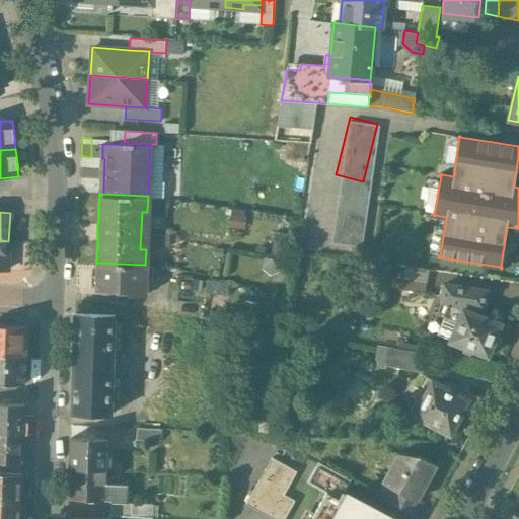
[(8,241),(0,240),(0,269),(7,270),(8,241)]
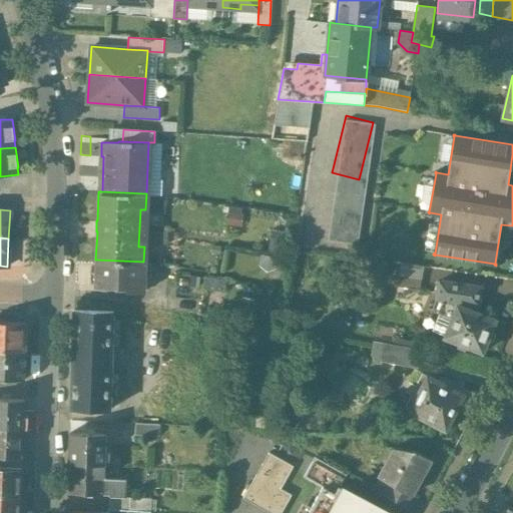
[(143,262),(95,260),(94,285),(126,286),(126,289),(142,289),(143,262)]
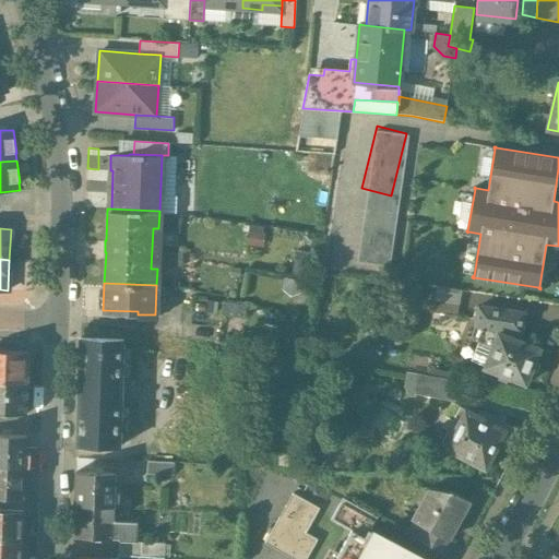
[(462,290),(437,287),(435,299),(460,304),(462,290)]
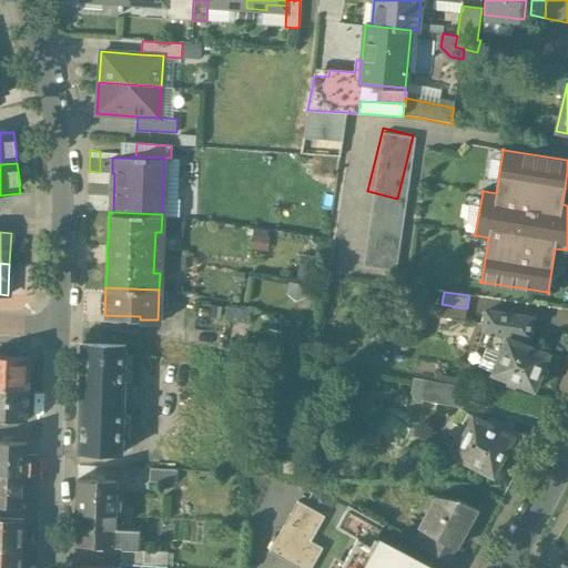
[(467,308),(442,304),(440,317),(465,321),(467,308)]
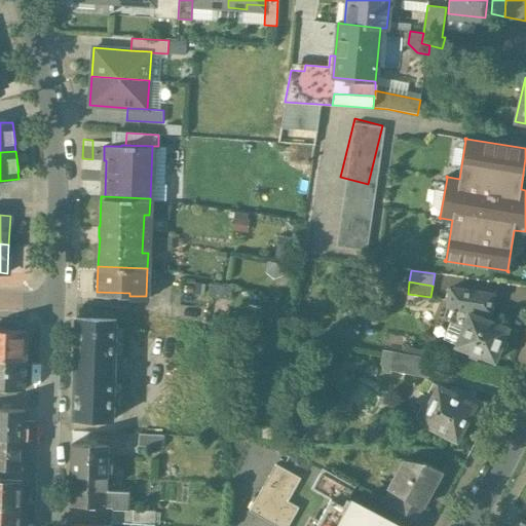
[(219,292),(188,287),(187,294),(219,299),(219,292)]
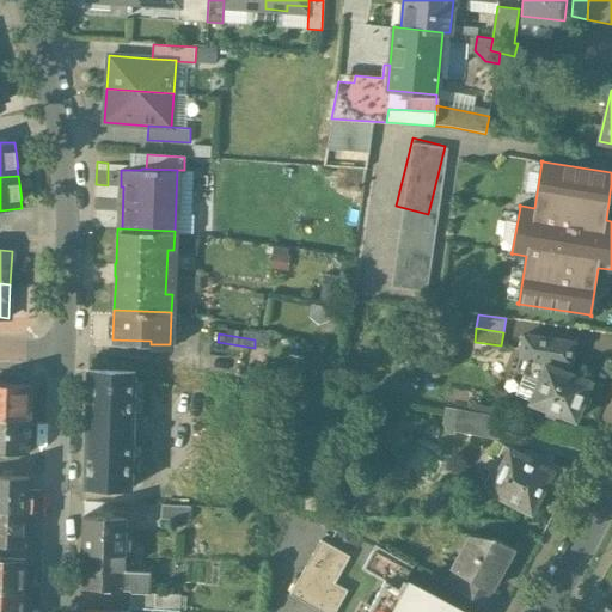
[(501,346),(475,342),(472,354),(500,359),(501,346)]
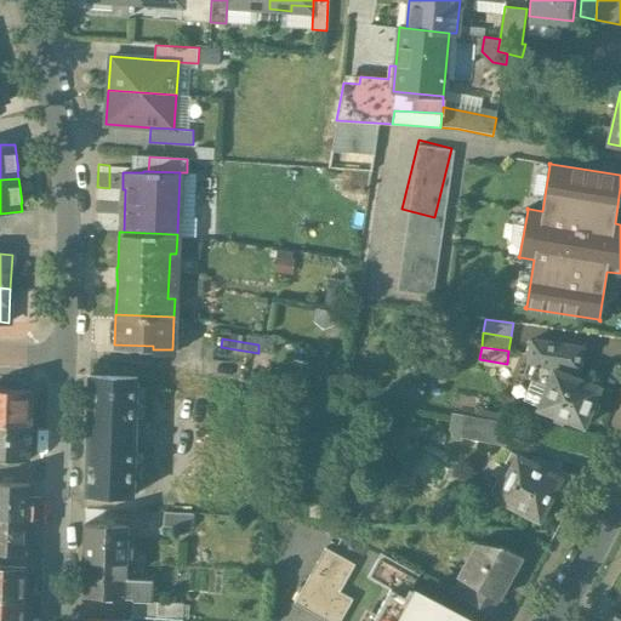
[(552,370),(537,364),(530,381),(546,387),(552,370)]
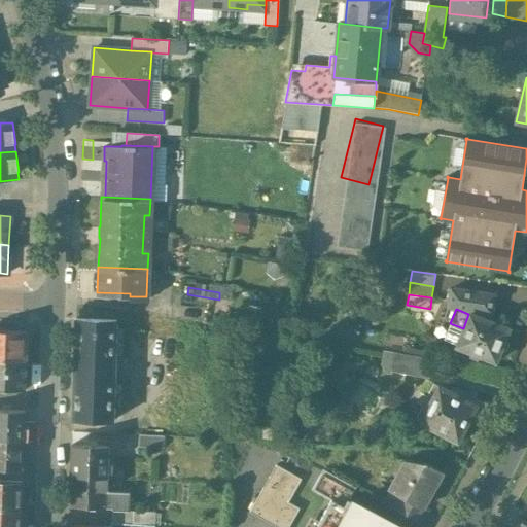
[(463,328),(455,349),(495,364),(499,355),(502,355),(505,354),(506,354),(507,353),(508,351),(511,348),(510,345),(508,343),(507,342),(505,340),(510,329),(468,314),(463,328)]
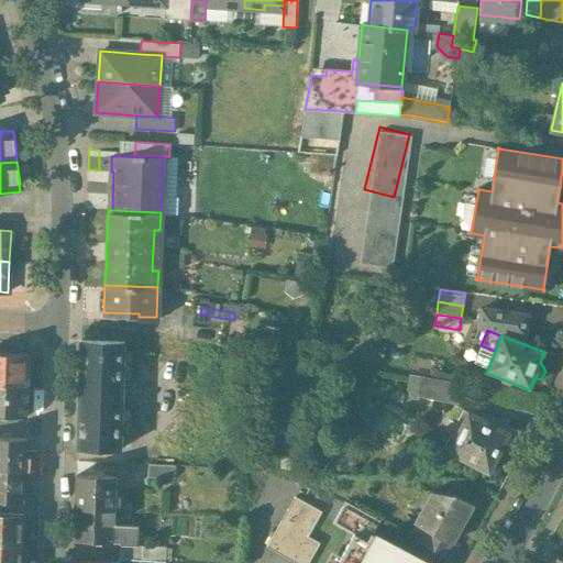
[(124,341),(81,340),(78,446),(120,448),(124,341)]
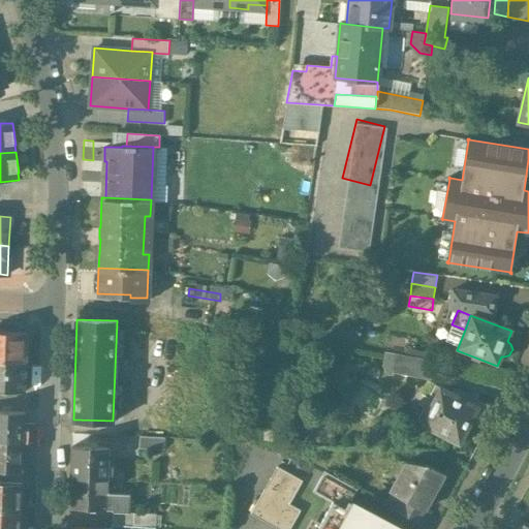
[(27,333),(0,331),(0,361),(26,363),(27,333)]
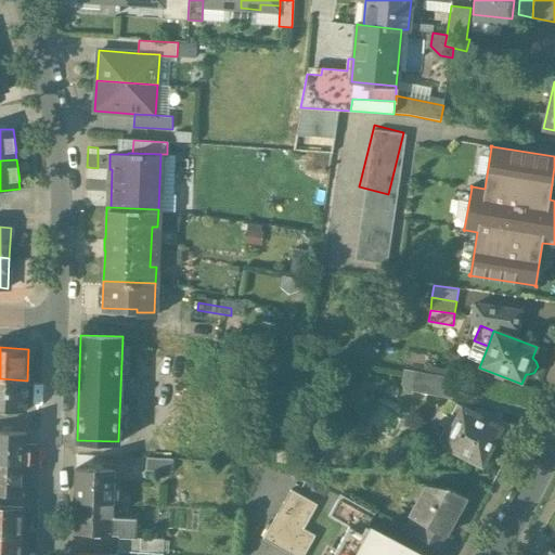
[(449,378),(416,373),(413,391),(446,397),(449,378)]
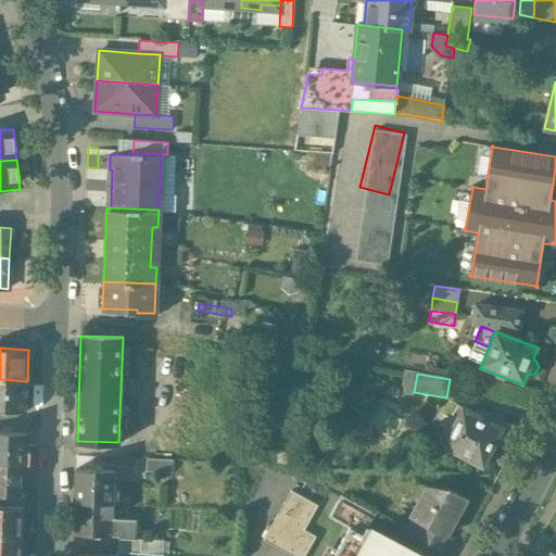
[(27,381),(0,379),(0,408),(26,411),(27,381)]
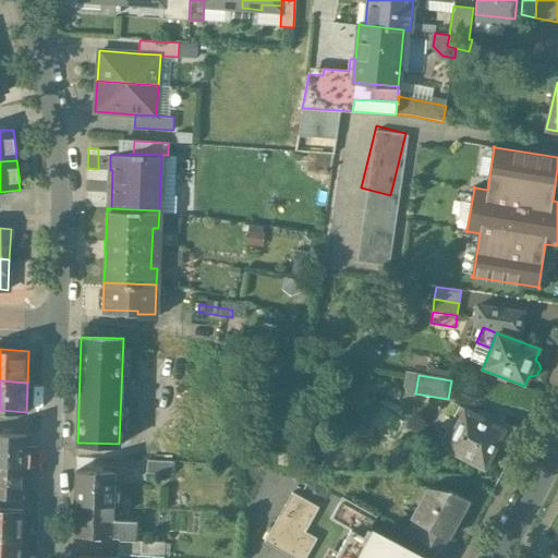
[(475,414),(458,405),(438,441),(483,465),(502,428),(495,425),(498,419),(478,409),(475,414)]
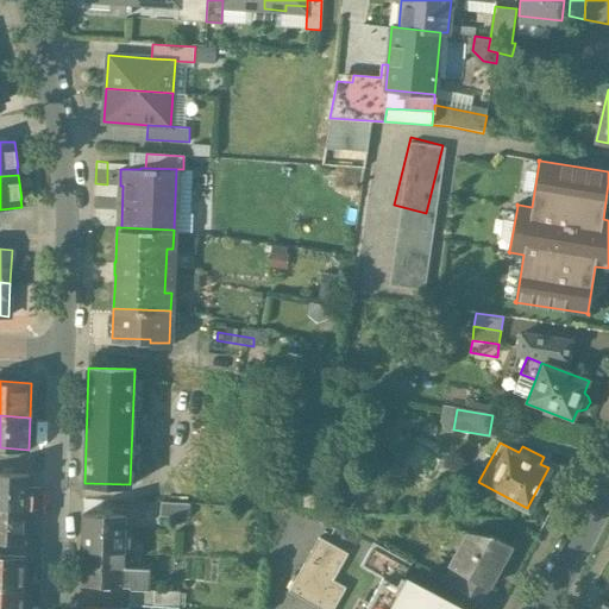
[(27,475),(0,473),(0,507),(26,509),(27,475)]
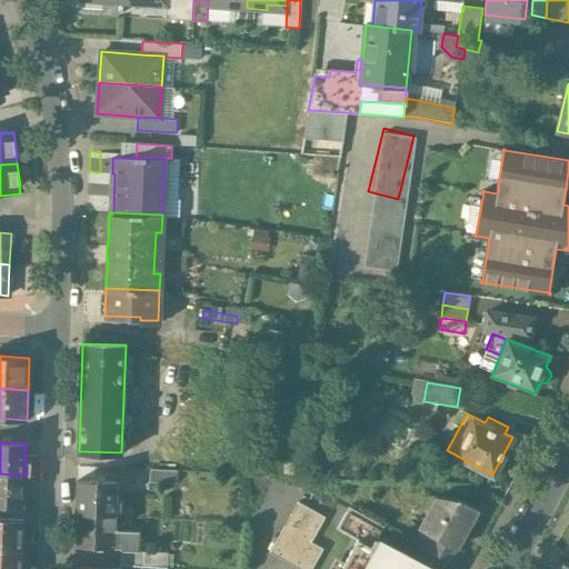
[(345,450),(328,449),(327,460),(345,461),(345,450)]
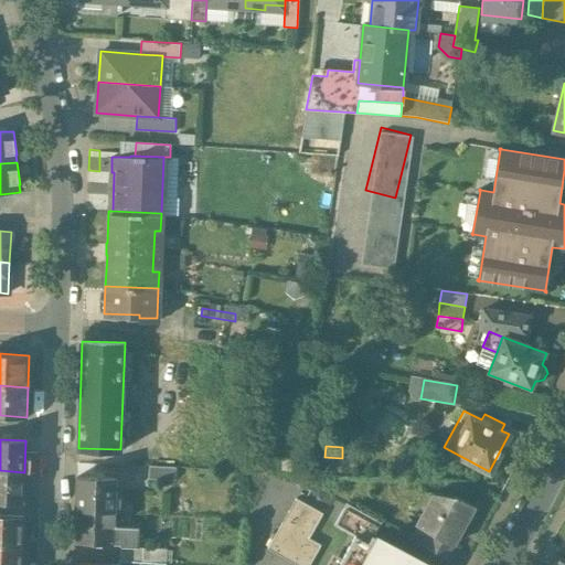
[(176,468),(149,466),(148,479),(176,480),(176,468)]
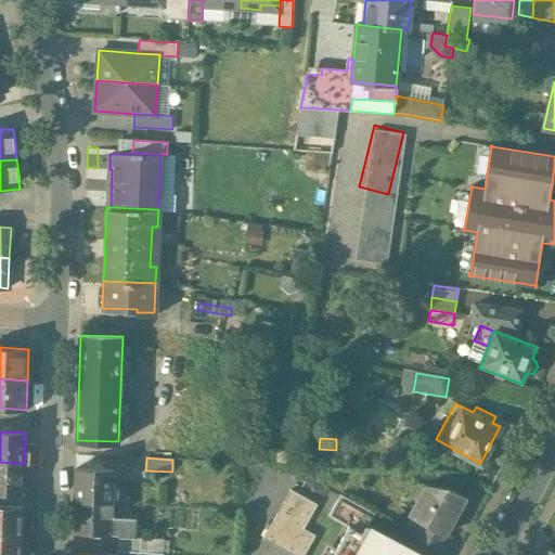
[(24,464),(0,462),(0,491),(23,493),(24,464)]
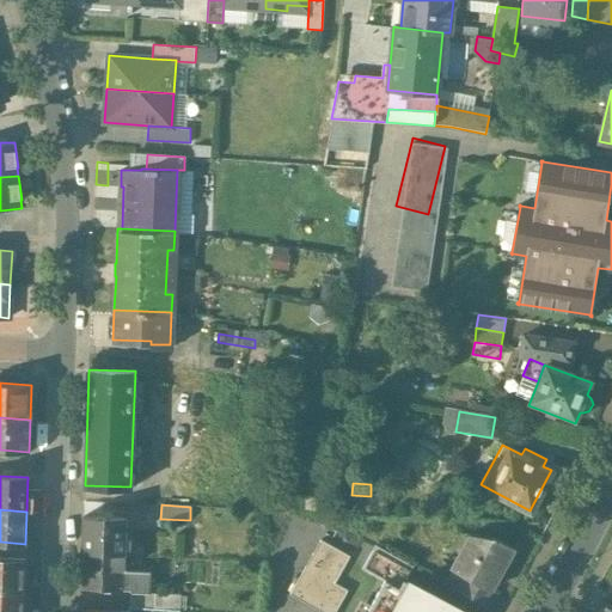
[(126,519),(84,516),(81,552),(124,555),(126,519)]
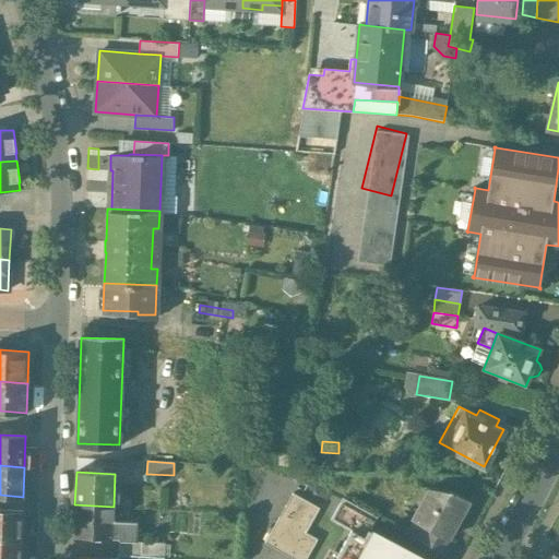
[(470,501),(452,491),(430,488),(413,520),(449,540),(470,501)]
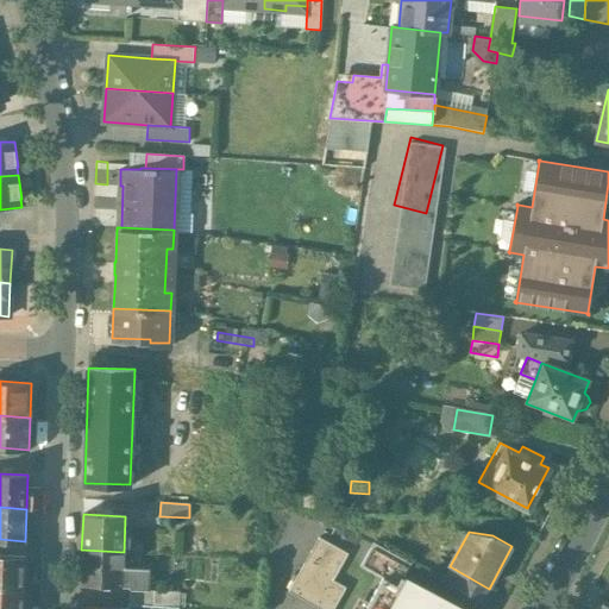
[(349,553),(319,537),(289,591),(320,608),(333,608),(346,588),(333,581),(349,553)]
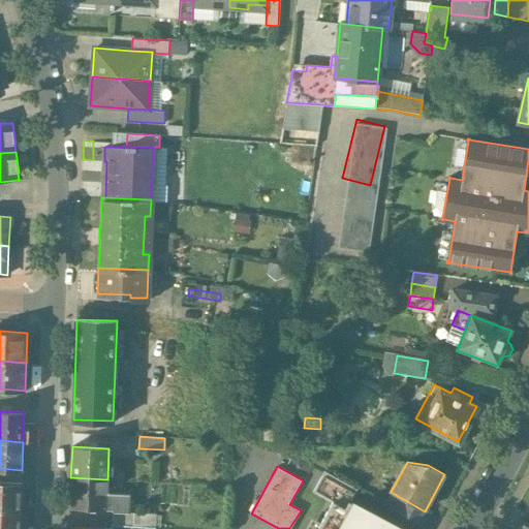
[(358,489),(324,471),(313,492),(333,502),(333,501),(345,508),(349,502),(350,502),(358,489)]
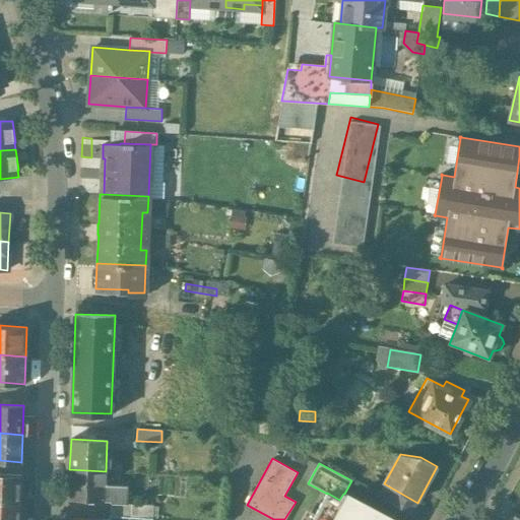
[(106,471),(69,469),(69,501),(104,502),(106,471)]
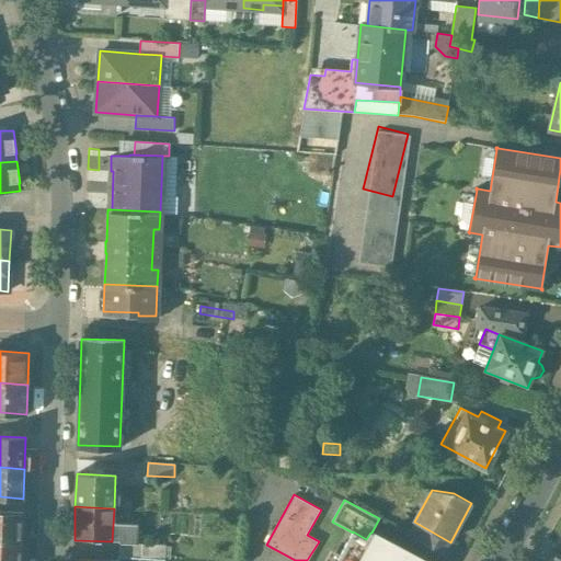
[(23,512),(0,511),(0,542),(22,544),(23,512)]
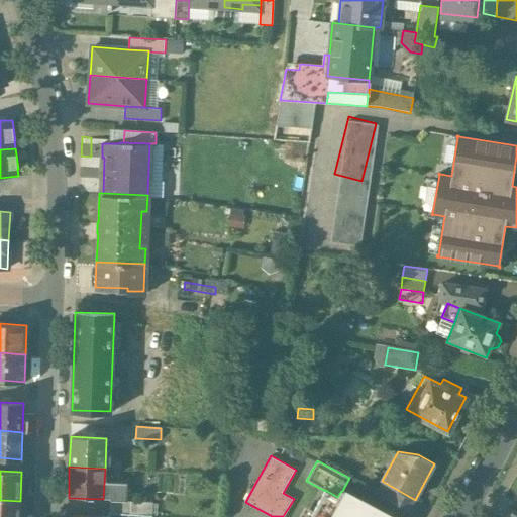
[(126,485),(110,484),(109,501),(125,502),(126,485)]
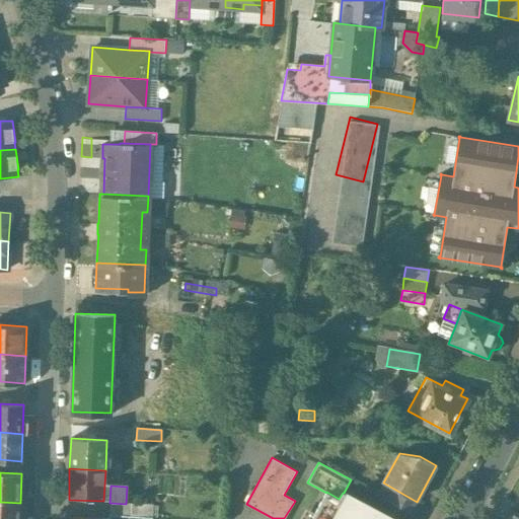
[(390,518),(344,493),(343,493),(339,499),(326,492),(326,493),(312,517),(314,518),(390,518)]
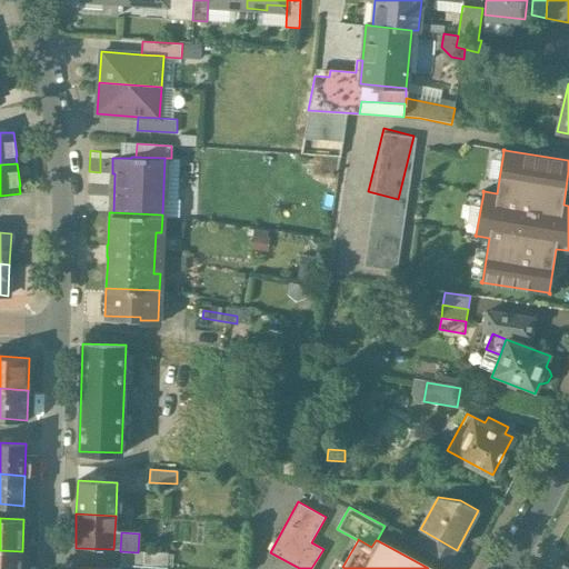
[(21,568),(22,551),(0,550),(0,568),(21,568)]
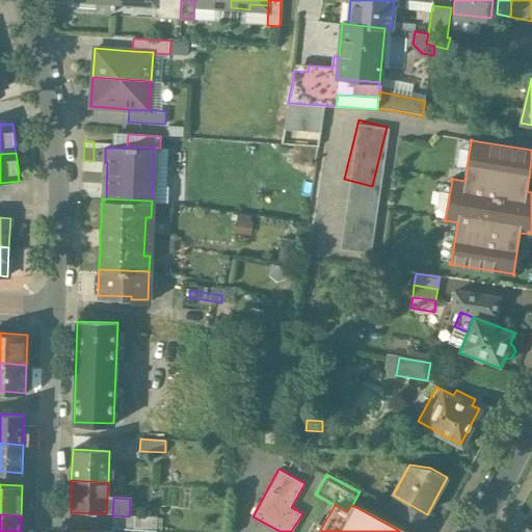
[(129,516),(112,515),(111,530),(143,531),(155,531),(156,517),(129,516)]
